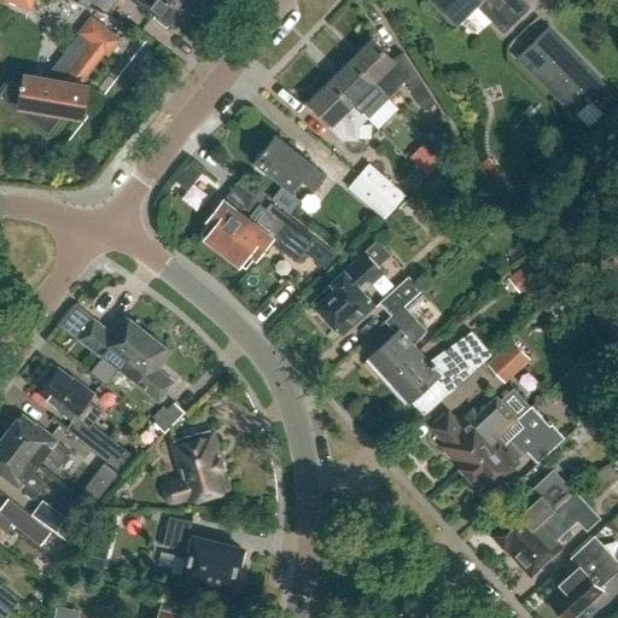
[(0,0),(28,11),(31,0),(0,0)]
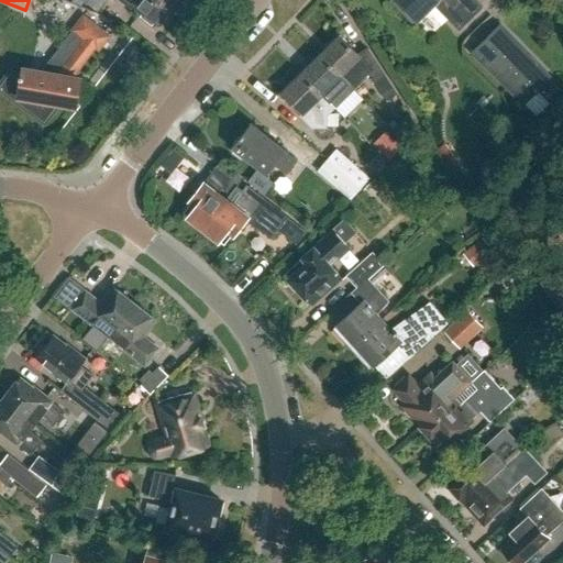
[(89,10),(97,0),(69,0),(69,2),(89,10)]
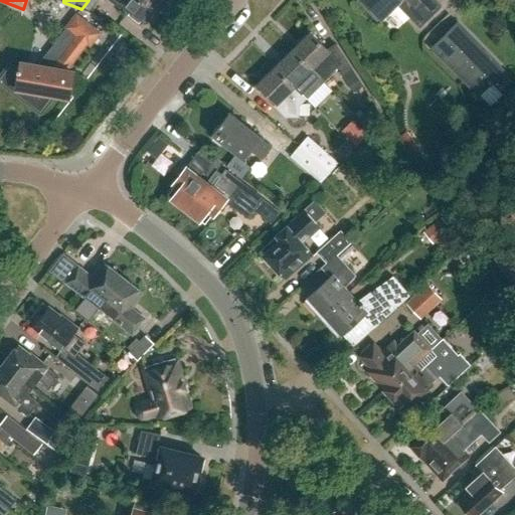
[(124,0),(122,3),(132,11),(129,15),(139,22),(142,19),(144,20),(159,0),(158,0),(124,0)]
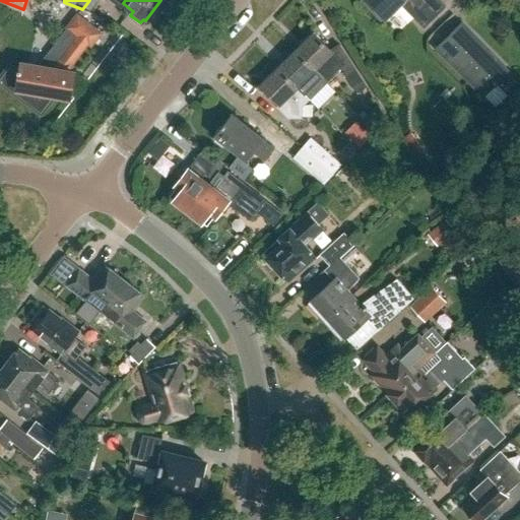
[(367,0),(374,7),(371,10),(381,21),(399,3),(424,27),(445,6),(439,0),(367,0)]
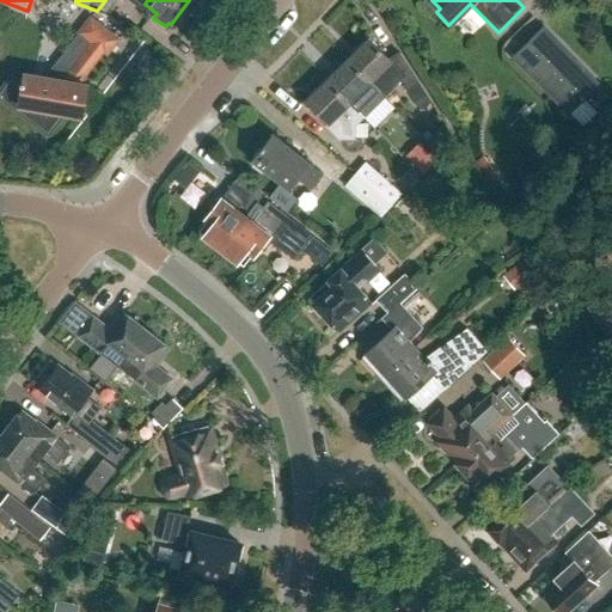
[(78,84),(115,35),(91,17),(79,32),(80,34),(47,78),(26,74),(25,83),(22,81),(22,84),(11,77),(0,90),(0,96),(49,133),(65,112),(81,115),(87,85),(78,84)]
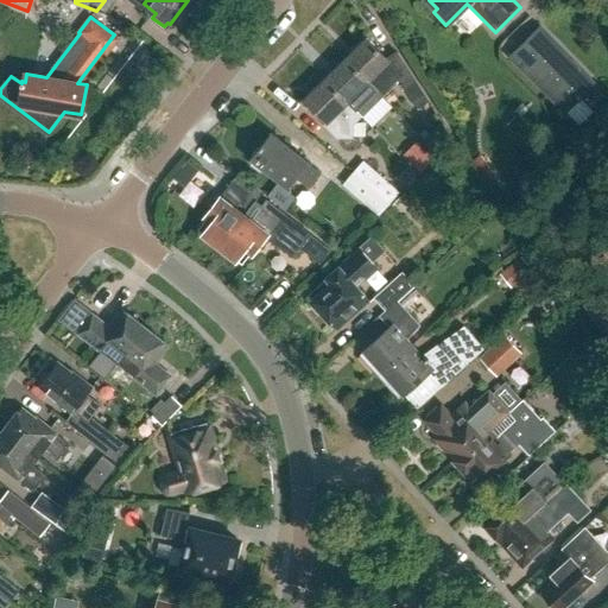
[(564,112),(594,82),(539,26),(508,56),(564,112)]
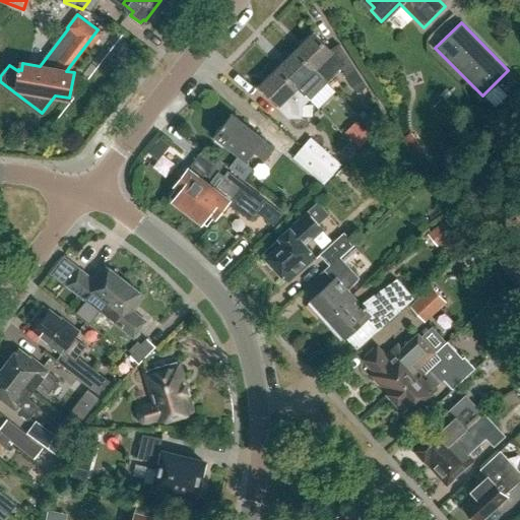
[(331,51),(313,33),(296,50),(315,70),(325,81),(340,66),(356,92),(367,86),(340,45),(331,51)]
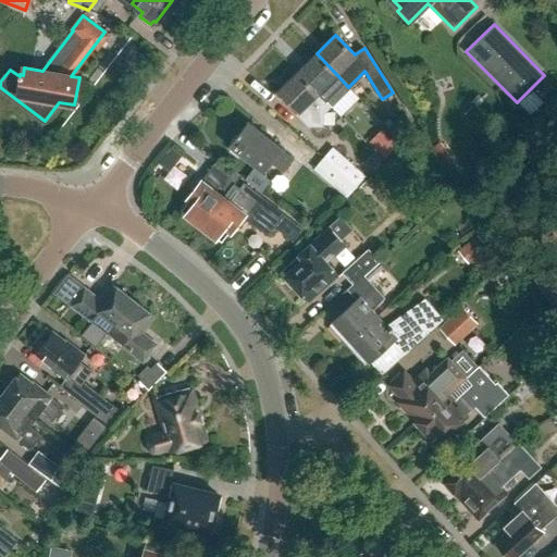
[(330,106),(348,87),(337,75),(317,53),(297,73),(318,94),(330,106)]
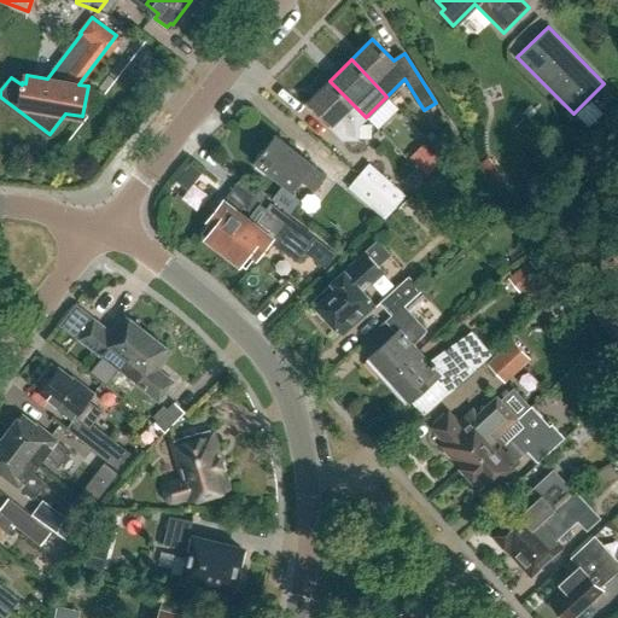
[(360,123),(366,117),(353,104),(330,81),(309,101),(342,135),(342,140),(359,141),(360,123)]
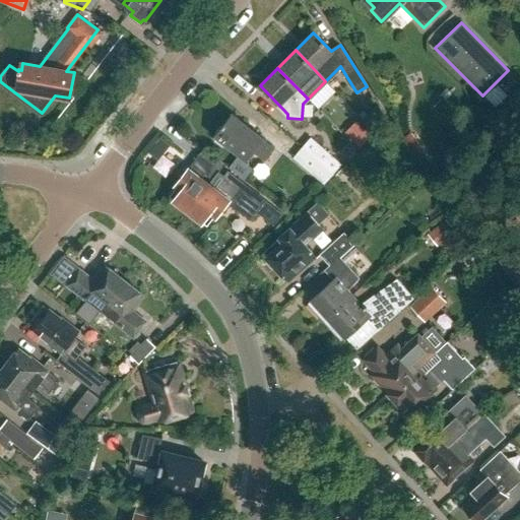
[(251,121),(264,130),(270,121),(257,112),(251,121)]
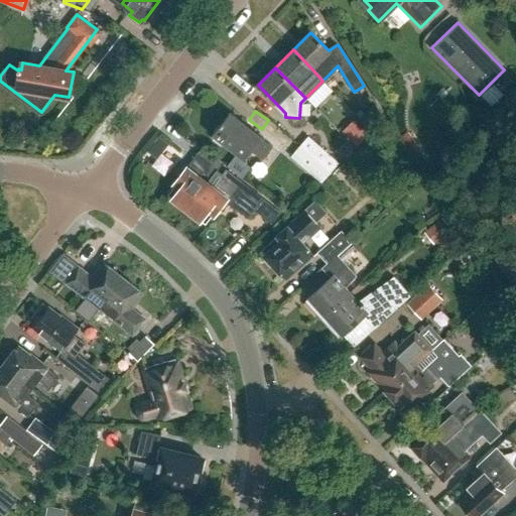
[(262,160),(272,147),(260,138),(261,138),(229,113),(212,135),(243,160),(251,151),(262,160)]
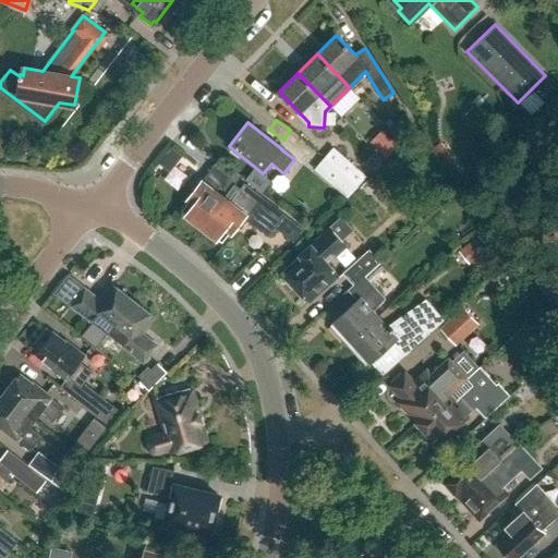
[(387,158),(399,147),(384,130),(371,142),(387,158)]
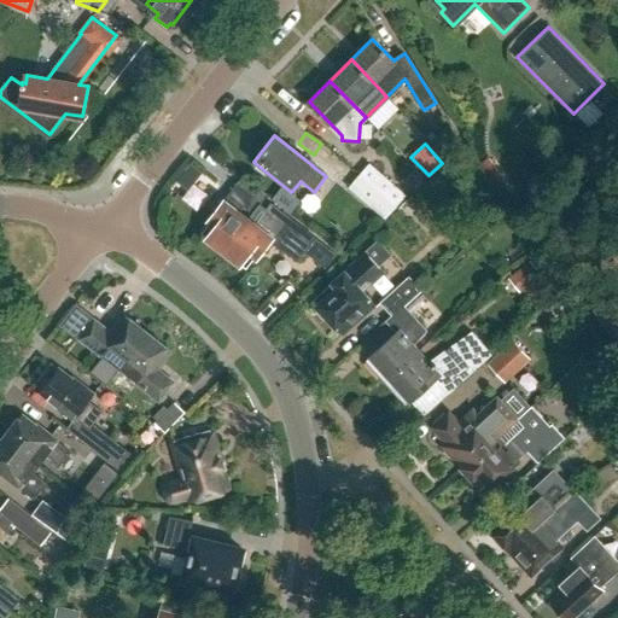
[(359,176),(396,208),(406,196),(369,164),(359,176)]
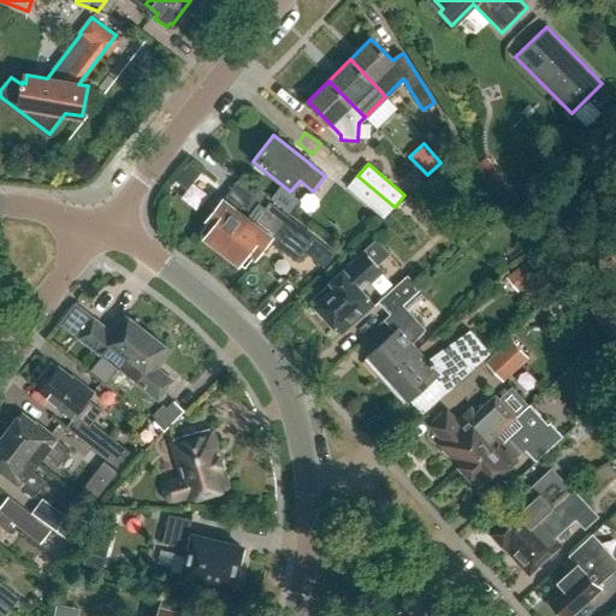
[(384,219),(395,207),(357,176),(347,188),(384,219)]
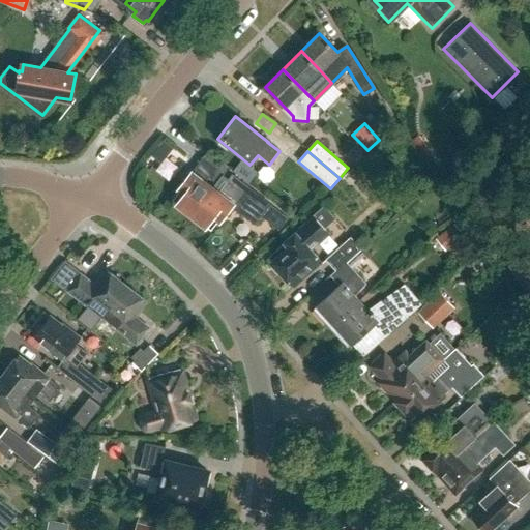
[(192,215),(211,189),(209,186),(221,172),(202,158),(179,188),(180,190),(172,201),(192,215)]
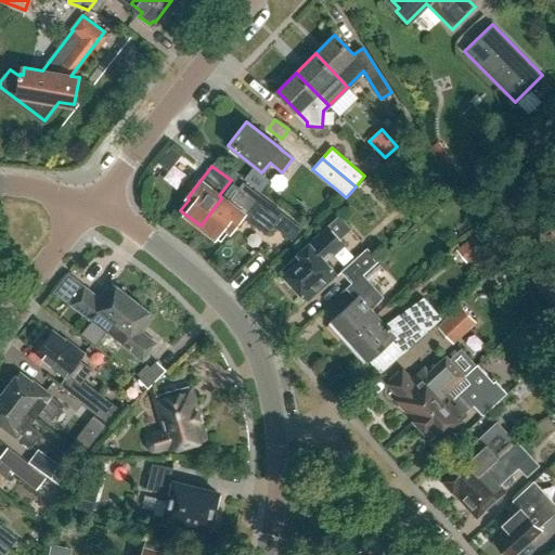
[(253,170),(245,180),(258,191),(267,181),(253,170)]
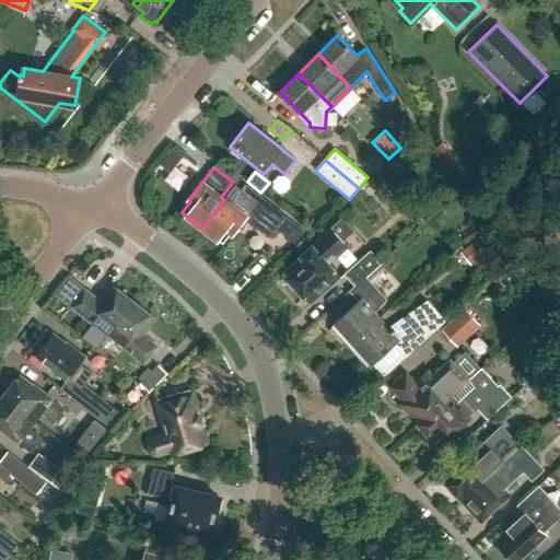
[(222,243),(231,232),(233,233),(245,217),(270,235),(284,216),(245,185),(230,205),(223,200),(202,228),(222,243)]
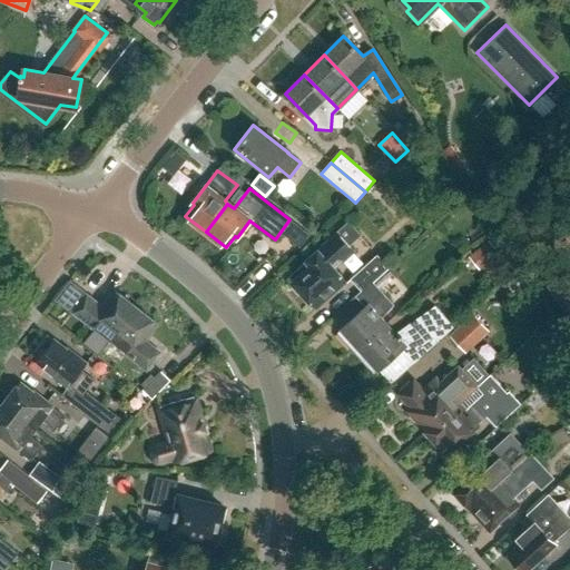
[(285,235),(301,247),(310,235),(294,223),(285,235)]
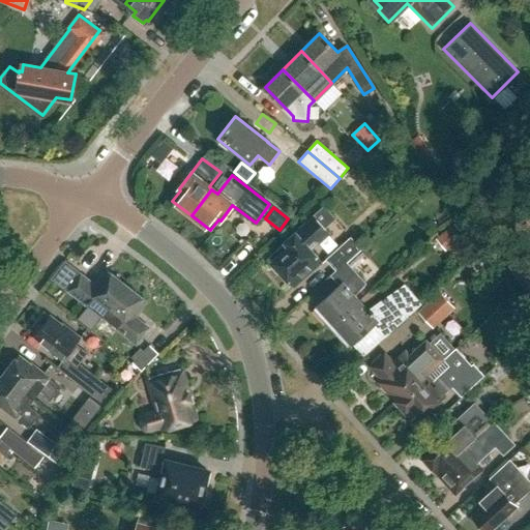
[(325,207),(314,216),(325,229),(335,219),(325,207)]
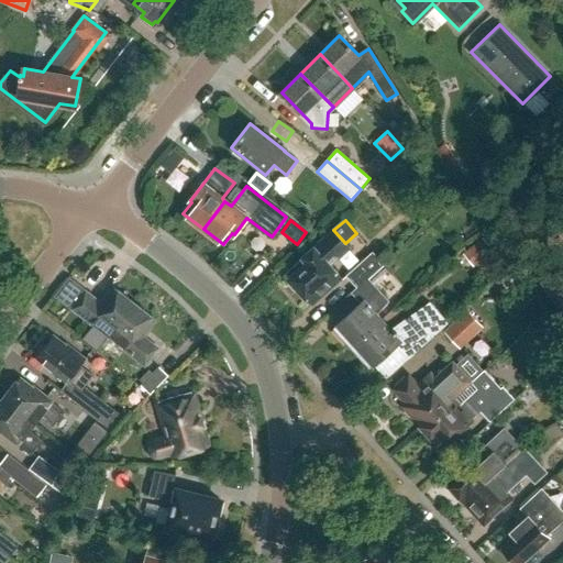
[(330,290),(342,279),(329,265),(349,247),(345,243),(333,230),(284,275),(310,305),(329,288),(330,290)]
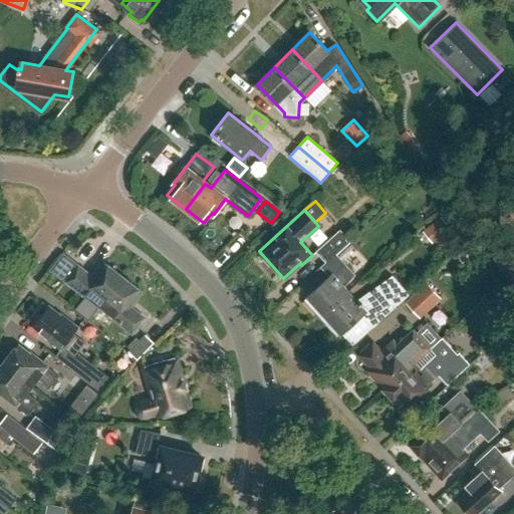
[(433,243),(451,228),(441,216),(423,231),(433,243)]
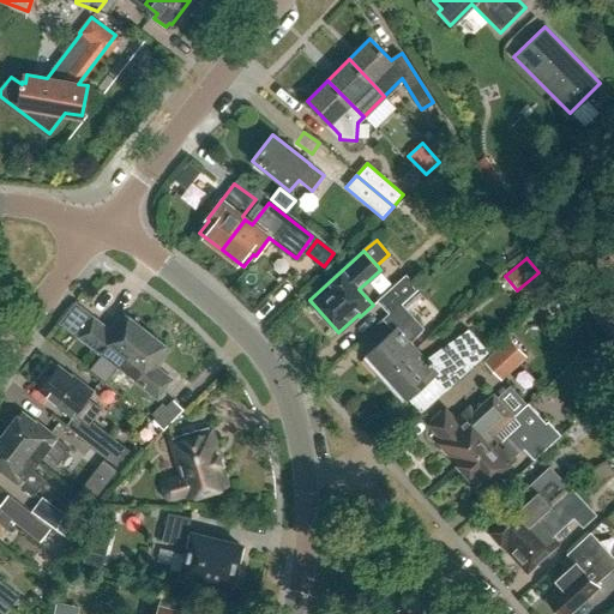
[(419,287),(407,275),(378,300),(390,313),(401,304),(419,287)]
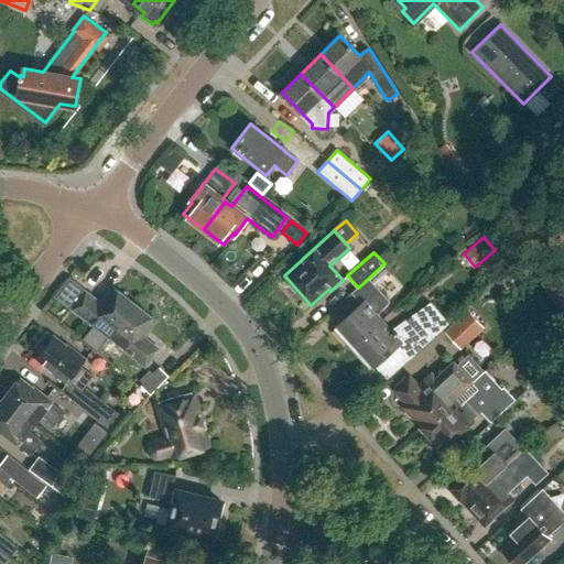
[(378,315),(389,302),(368,279),(358,288),(351,294),(360,304),(336,326),(336,327),(334,331),(346,344),(345,344),(349,349),(381,321),(378,315)]
